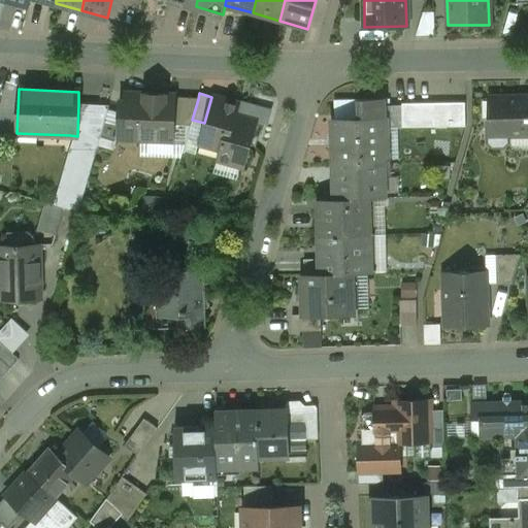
[(175,96),(125,94),(124,112),(118,112),(117,139),(171,141),(173,141),(174,125),(175,98),(175,96)]
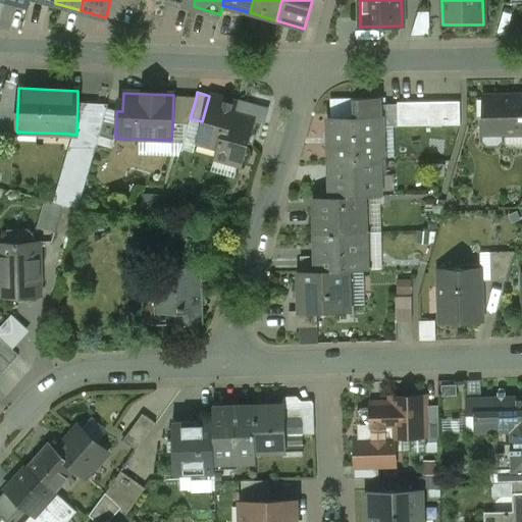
[(237,104),(209,96),(202,121),(196,142),(217,148),(217,149),(223,129),(228,131),(232,115),(233,115),(237,104)]
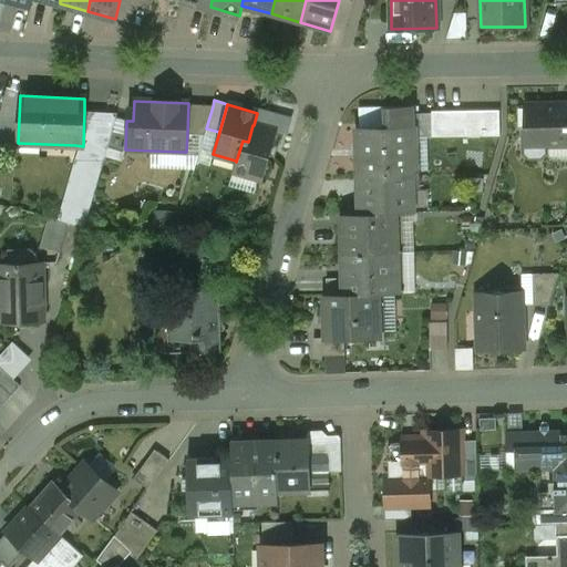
[(566,104),(525,105),(525,109),(531,107),(531,125),(524,131),(524,146),(546,145),(566,144),(566,104)]
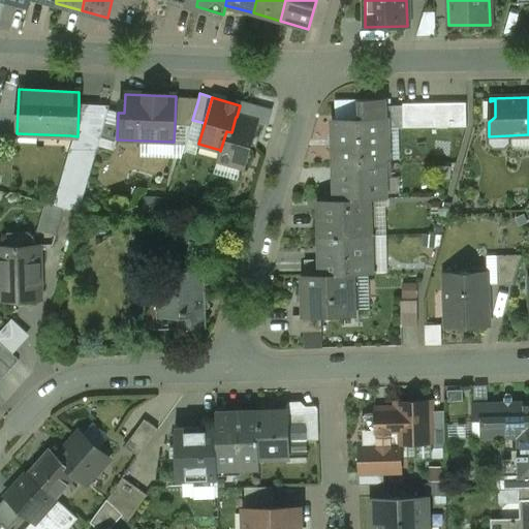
[(198,99),(176,98),(175,125),(190,126),(192,120),(198,99)]
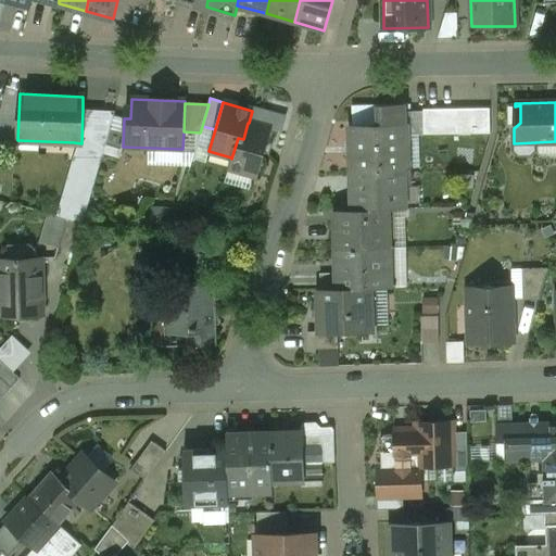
[(403,125),(403,105),(378,105),(379,125),(403,125)]
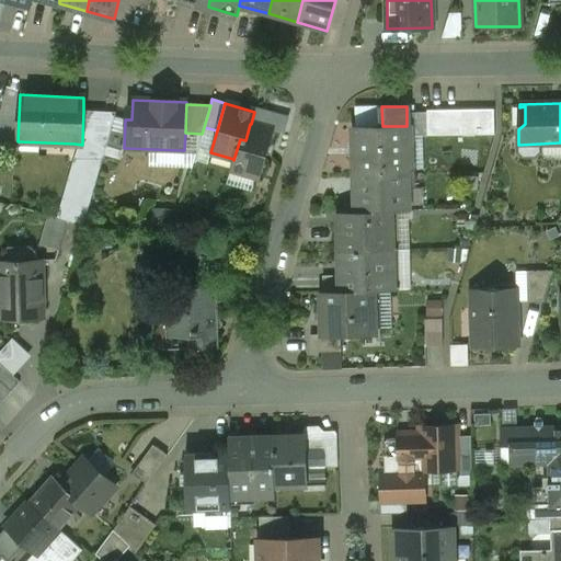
[(477,136),(477,110),(459,111),(459,137),(477,136)]
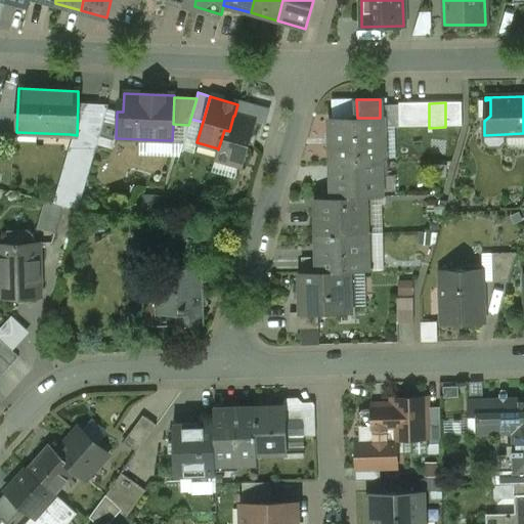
[(462,127),(462,102),(445,102),(445,127),(462,127)]
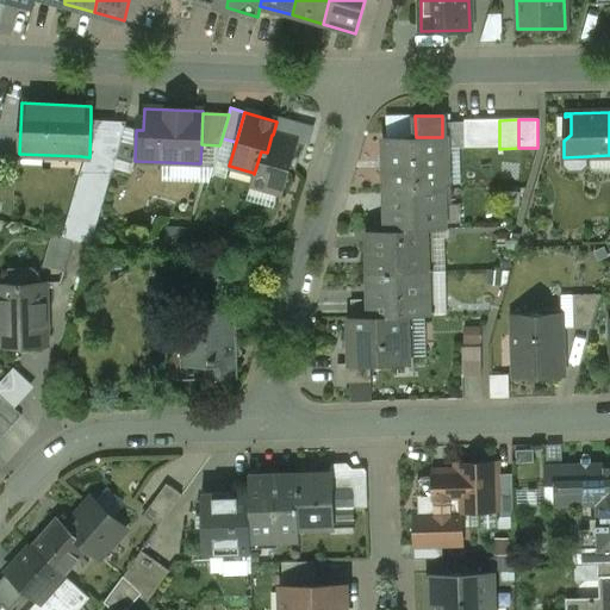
[(125,123),(91,120),(89,157),(81,156),(80,172),(81,173),(111,174),(125,123)]
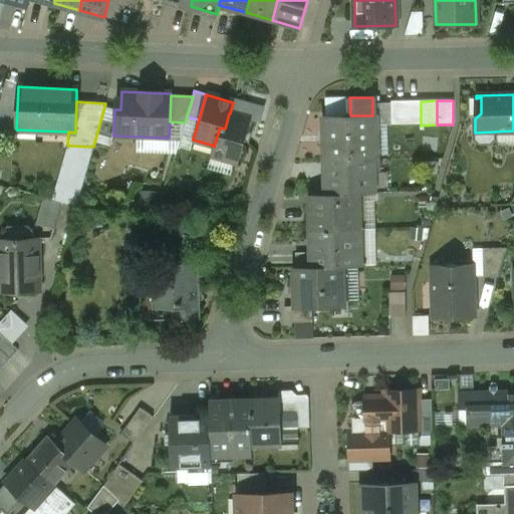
[(405,125),(405,101),(391,101),(391,125),(405,125)]
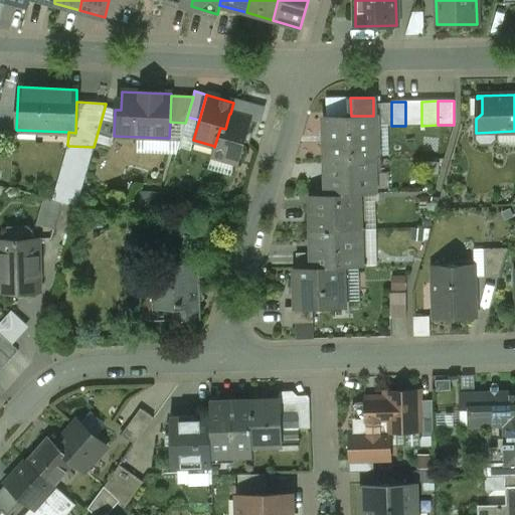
[(421,126),(421,102),(405,102),(405,126),(421,126)]
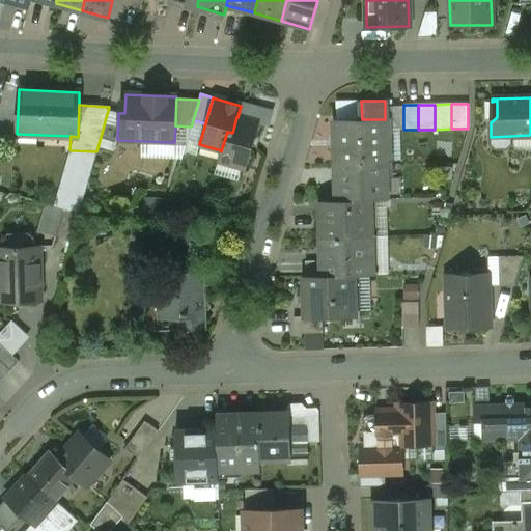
[(247,108),(241,106),(238,117),(244,119),(247,108)]
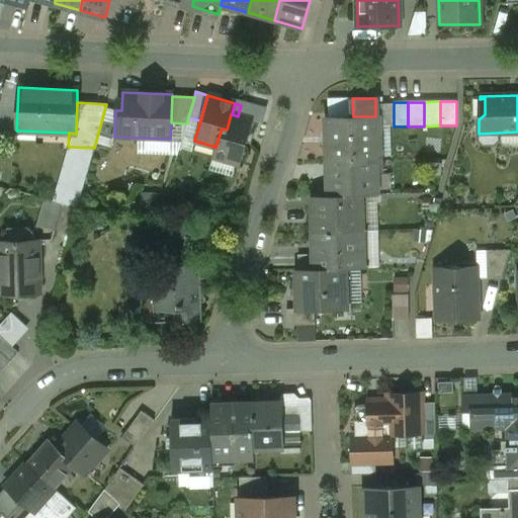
[(254,108),(241,105),(238,116),(251,119),(254,108)]
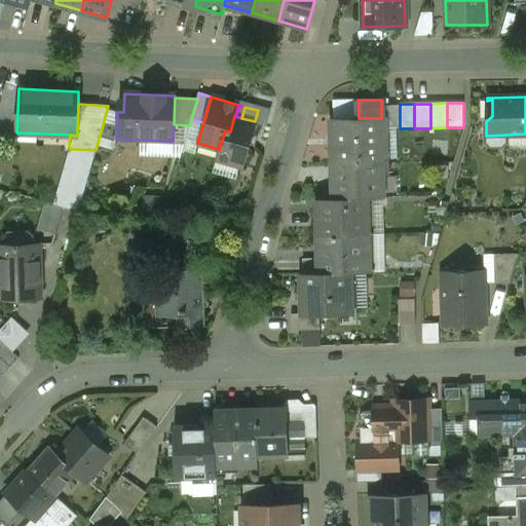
[(235,116),(234,116),(230,132),(225,130),(219,150),(219,149),(216,159),(243,167),(256,122),(241,118),(235,116)]
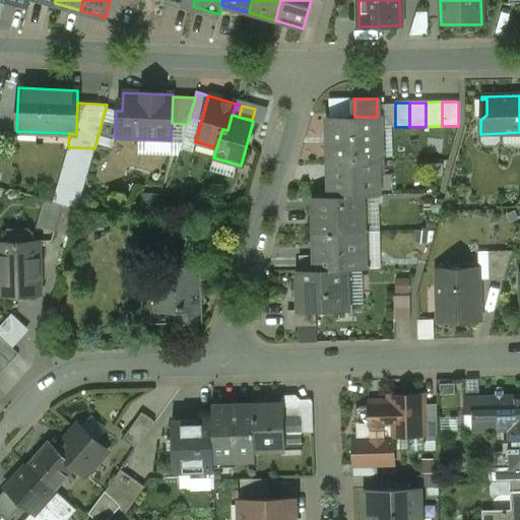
[(354,117),(328,118),(328,158),(378,157),(377,117),(354,117)]
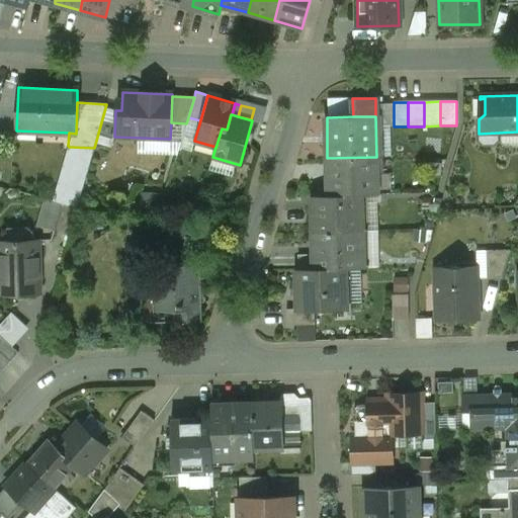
[(499,133),(479,134),(479,141),(484,146),(495,145),(499,141),(499,133)]
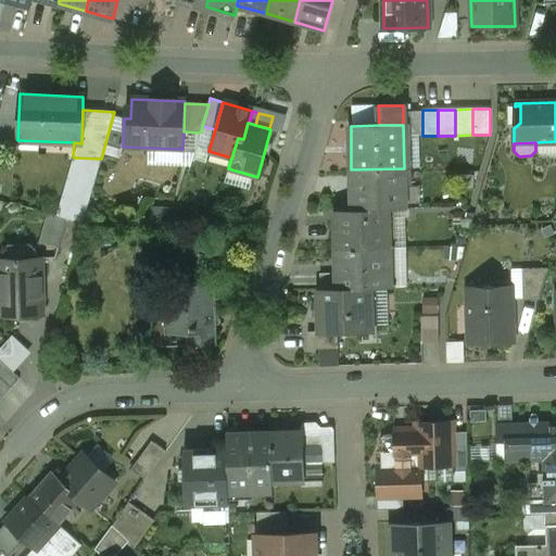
[(101,159),(74,158),(70,173),(68,173),(62,197),(57,216),(65,219),(83,224),(101,159)]
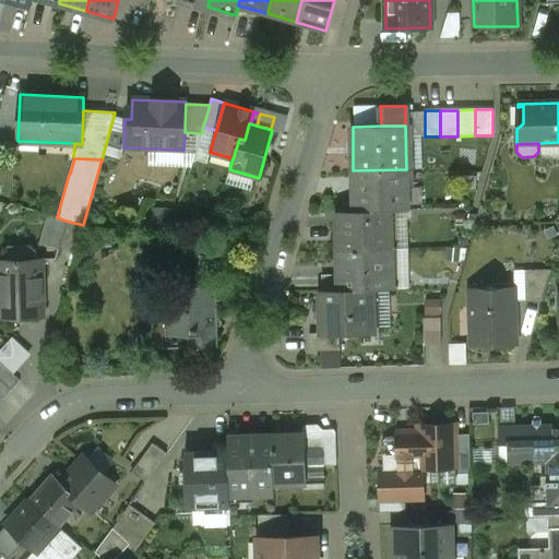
[(406,169),(353,170),(355,211),(396,210),(403,210),(407,210),(406,169)]
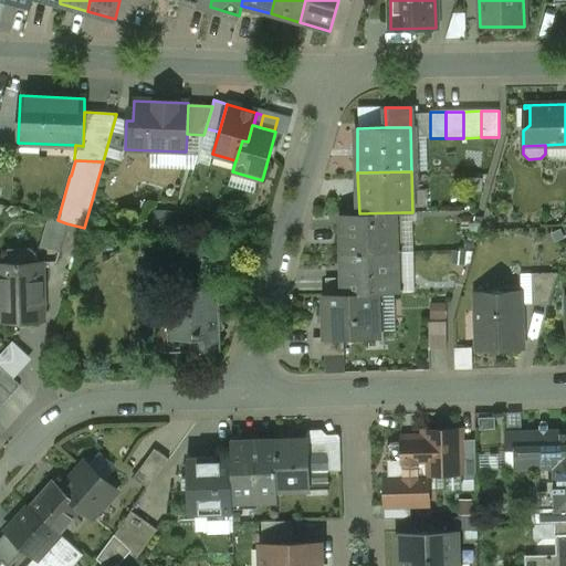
[(359,213),(341,215),(342,254),(396,253),(401,252),(401,212),(359,213)]
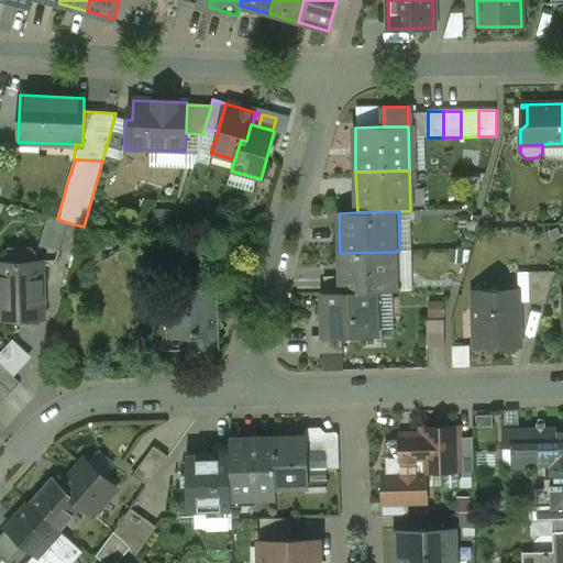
[(84,227),(66,222),(57,251),(75,256),(84,227)]
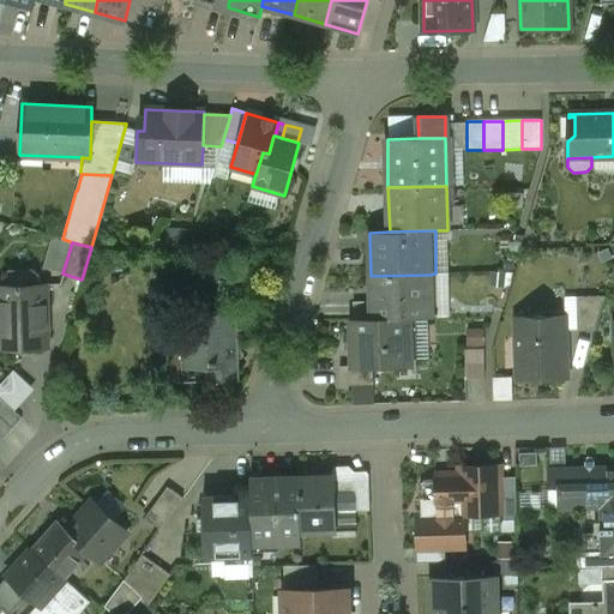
[(429,275),(371,276),(372,319),(409,318),(431,317),(429,275)]
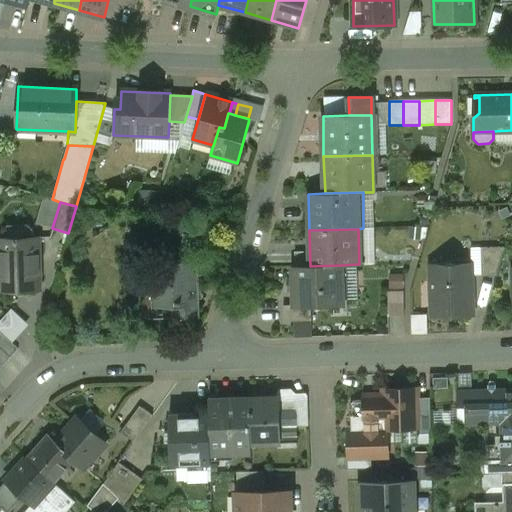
[(38,237),(0,238),(0,290),(40,290),(38,237)]
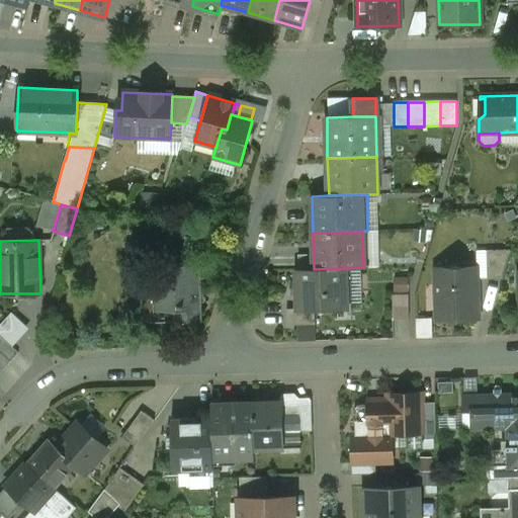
[(510,250),(486,251),(487,280),(502,279),(510,250)]
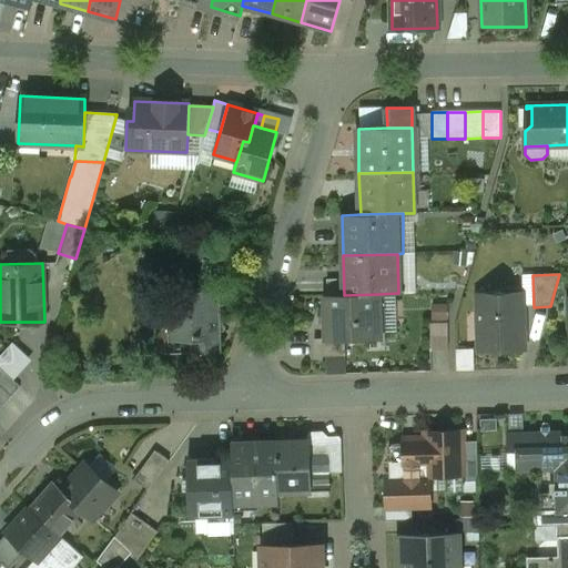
[(216,290),(193,291),(193,306),(170,306),(170,323),(171,340),(194,340),(194,353),(217,352),(216,290)]
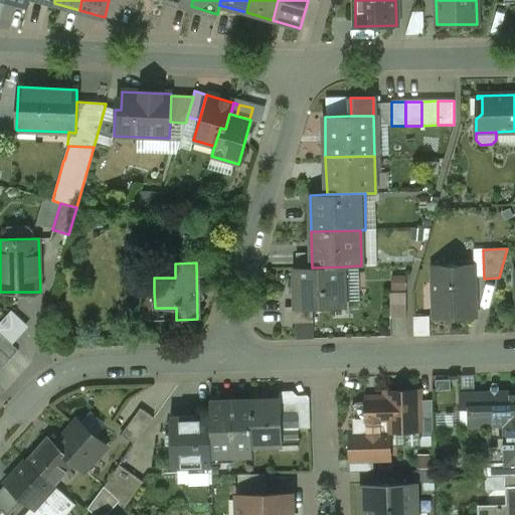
[(474,269),(455,269),(455,266),(432,267),(434,317),(475,316),(474,269)]
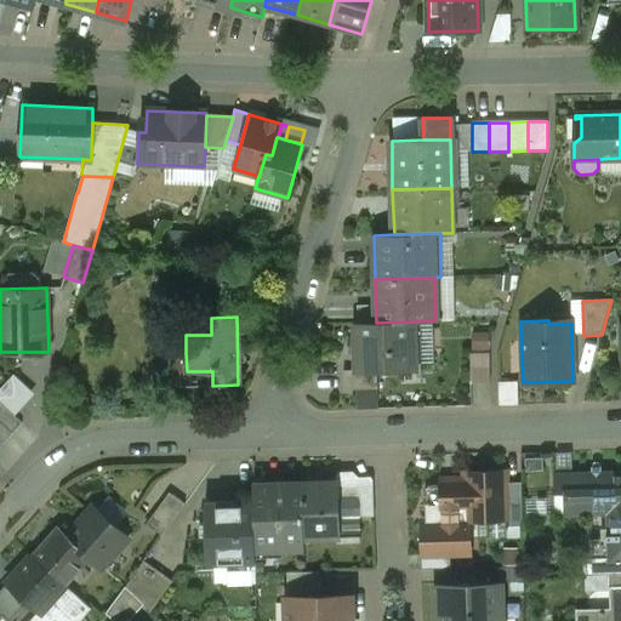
[(376,323),(355,323),(357,370),(357,372),(377,371),(415,370),(414,322),(376,323)]
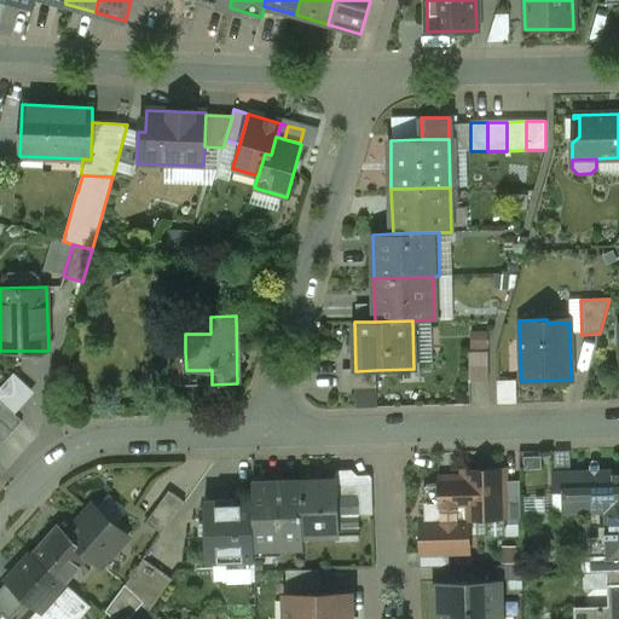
[(185,352),(165,353),(155,386),(180,386),(180,371),(186,370),(185,352)]
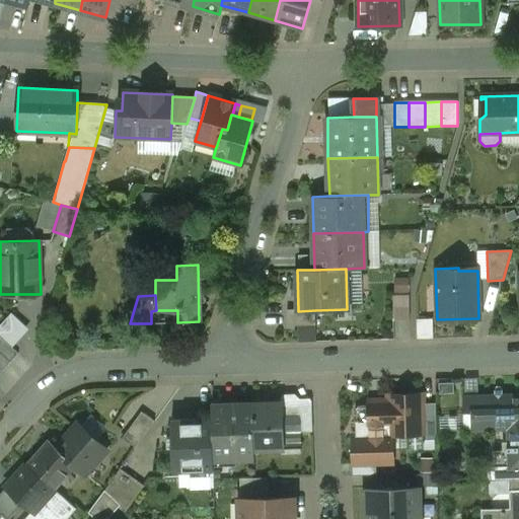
[(409,295),(392,296),(393,320),(410,319),(409,295)]
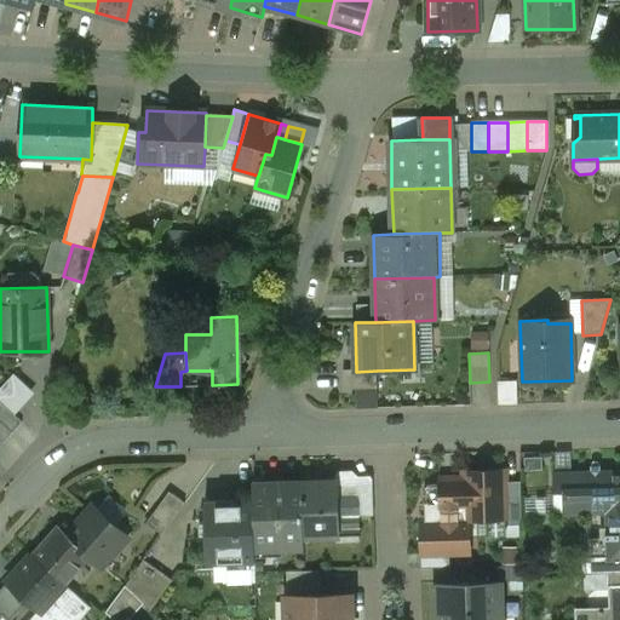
[(377,371),(356,372),(356,369),(343,371),(343,390),(377,389),(377,371)]
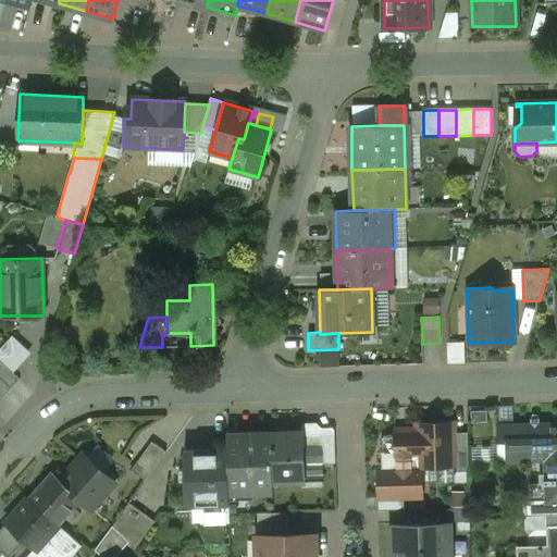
[(1,362),(0,363),(0,395),(3,398),(21,380),(1,362)]
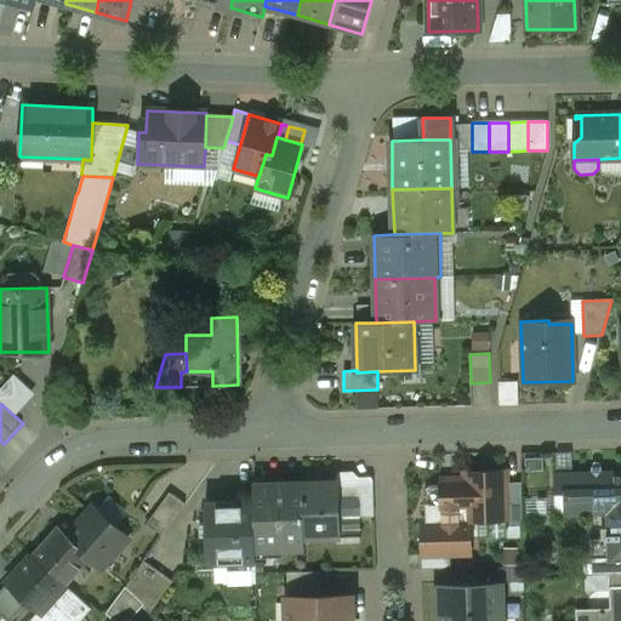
[(620,473),(600,474),(600,467),(591,467),(591,476),(570,476),(571,493),(571,513),(614,512),(615,558),(582,558),(584,575),(608,575),(620,574),(620,473)]
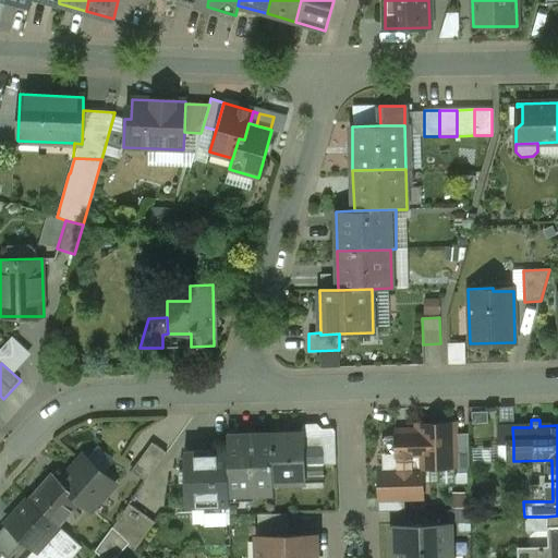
[(399,436),(398,431),(396,431),(396,436),(385,436),(380,440),(381,471),(379,471),(380,499),(404,498),(422,498),(421,468),(455,466),(456,466),(455,434),(455,424),(416,425),(416,431),(411,431),(408,434),(408,436),(399,436)]
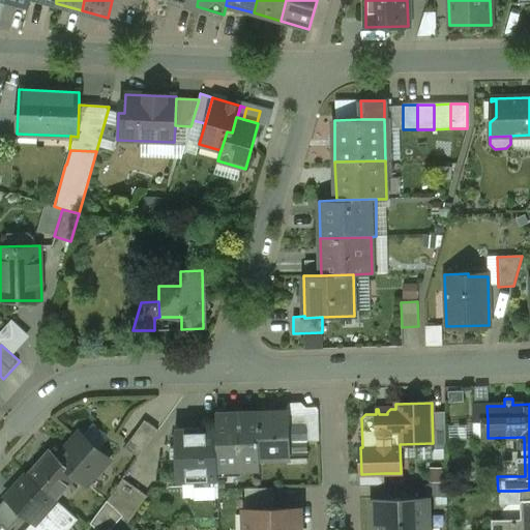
[(487,406),(472,407),(473,420),(488,420),(487,406)]
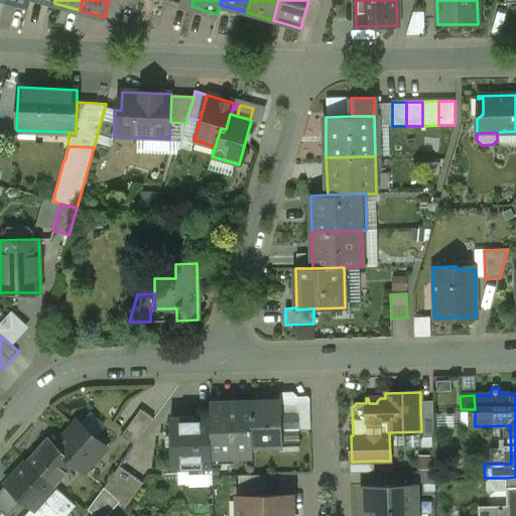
[(280,401),(250,402),(252,446),(281,445),(281,432),(280,415),(280,403),(280,401)]
